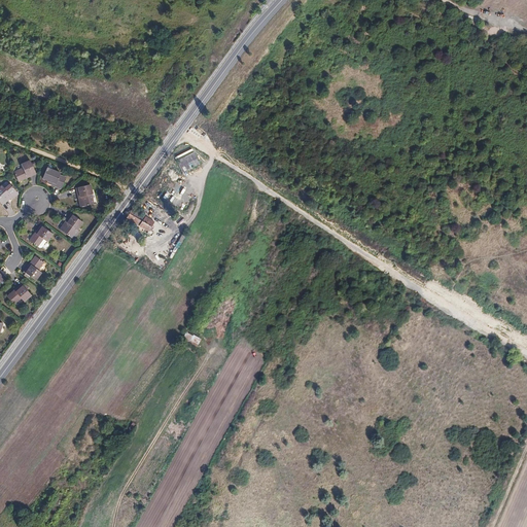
[(174,156),(181,172),(200,165),(192,149),(174,156)]
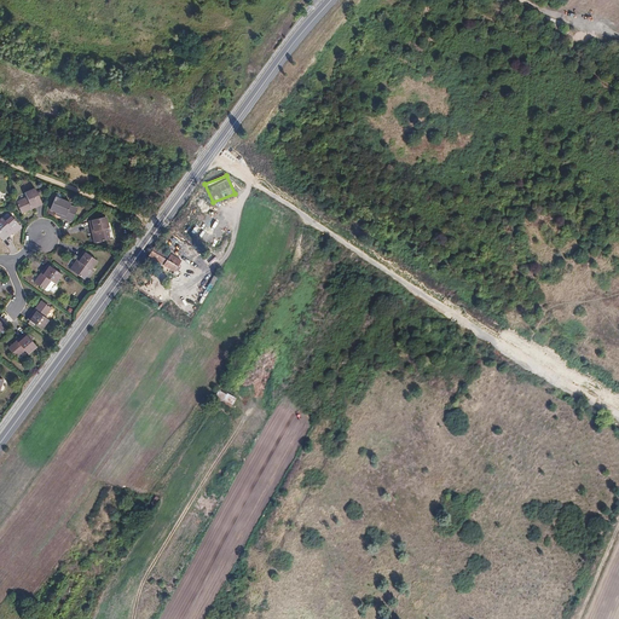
[(18,197),(22,209),(32,206),(30,203),(35,202),(36,204),(44,202),(38,185),(27,189),(28,194),(18,197)]
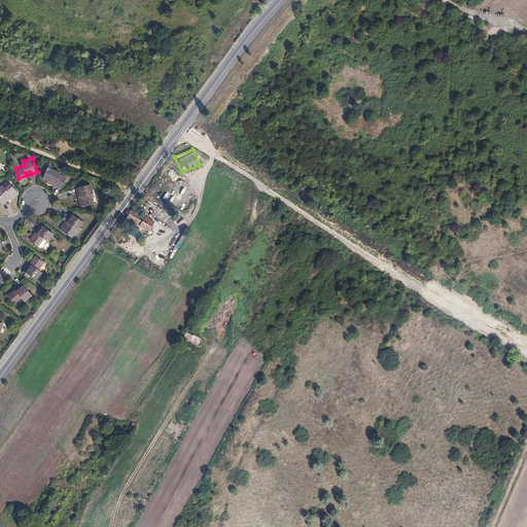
[(47,167),(43,178),(48,180),(53,182),(53,183),(61,188),(66,177),(60,174),(60,173),(47,167)]
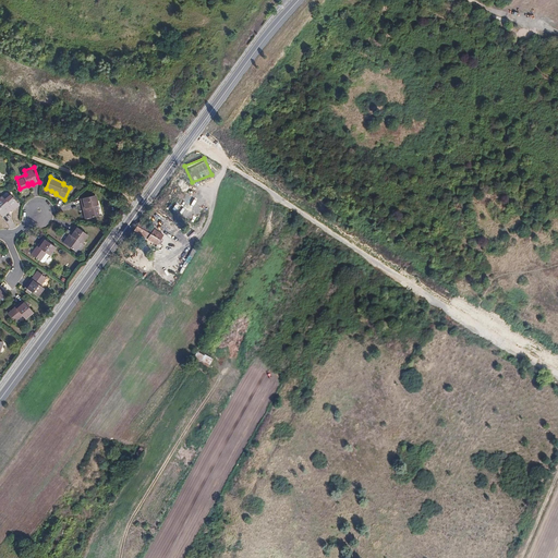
[(2,214),(3,216),(9,210),(7,208),(10,206),(12,208),(13,209),(21,203),(12,193),(4,201),(1,197),(0,197),(0,216),(2,214)]
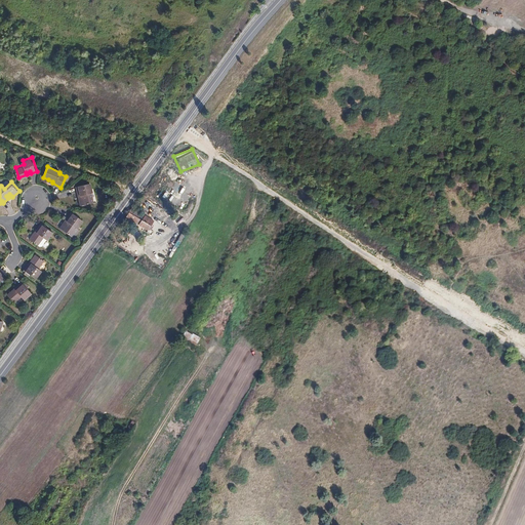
[(78,197),(80,205),(90,203),(92,203),(91,194),(93,194),(91,184),(77,186),(78,193),(80,193),(81,197),(78,197)]
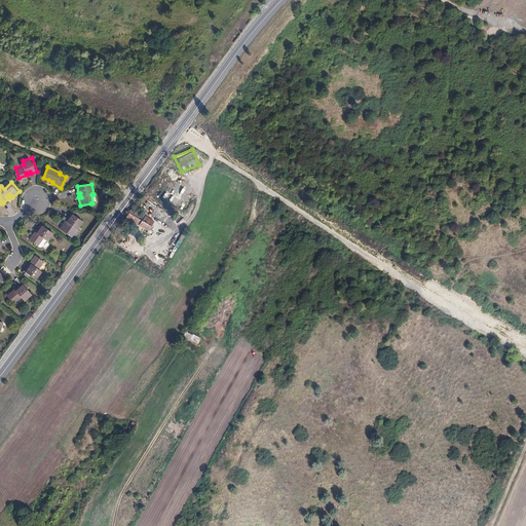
[(154,221),(146,216),(145,216),(142,214),(143,212),(134,207),(128,213),(125,217),(127,218),(140,225),(148,230),(149,228),(151,229),(154,226),(152,224),(154,221)]
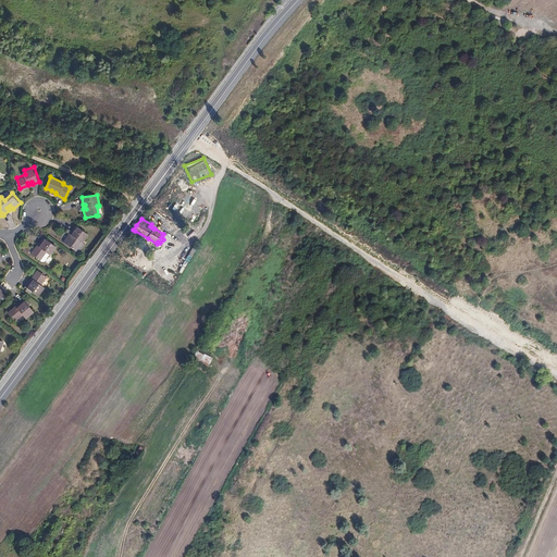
[(67,235),(63,242),(72,248),(78,240),(82,243),(88,234),(75,225),(71,231),(73,232),(70,236),(67,235)]
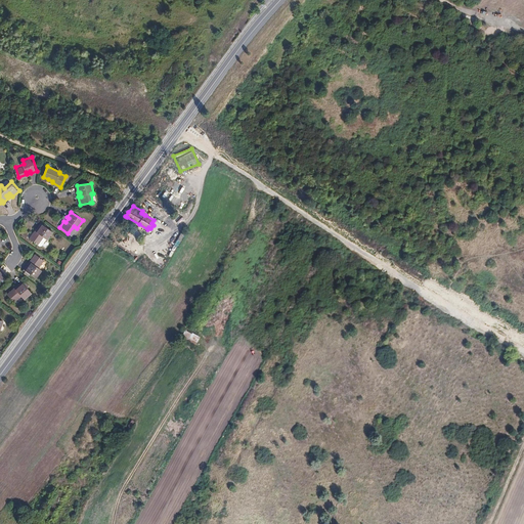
[(139,224),(127,217),(126,220),(138,227),(139,224)]
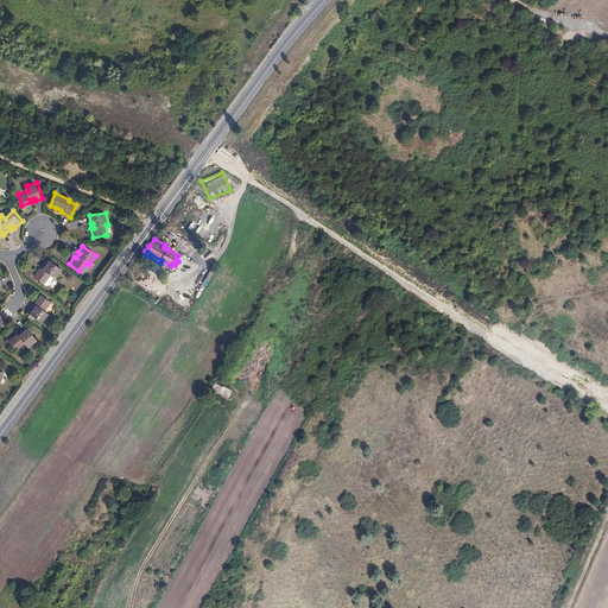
[(39,270),(33,277),(44,285),(50,277),(54,279),(61,270),(48,260),(43,266),(44,267),(42,271),(39,270)]
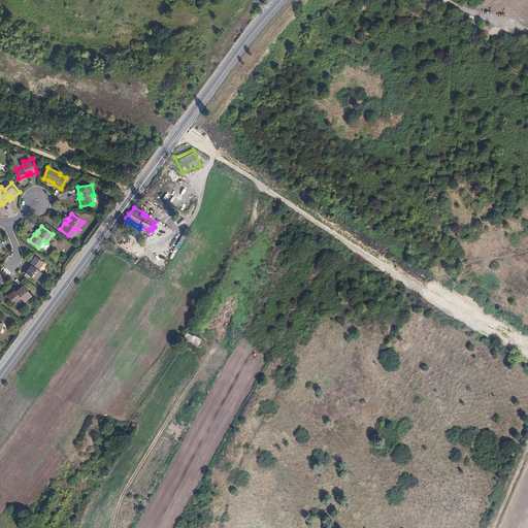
[(29,266),(25,272),(36,281),(43,272),(39,270),(45,262),(37,256),(32,262),(34,263),(31,267),(29,266)]
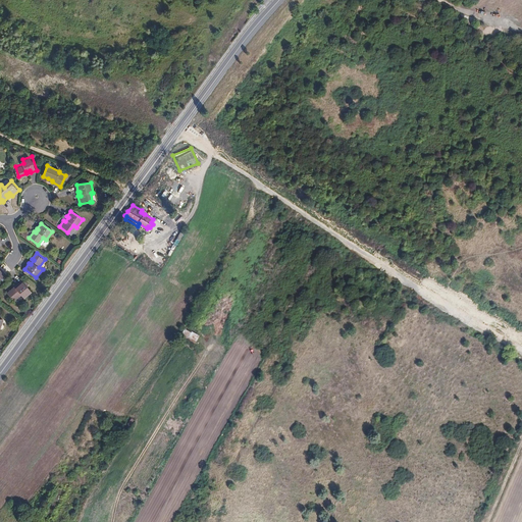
[(7,294),(14,302),(21,296),(23,299),(32,293),(27,286),(29,284),(25,280),(23,282),(21,281),(17,285),(18,286),(14,290),(13,289),(7,294)]
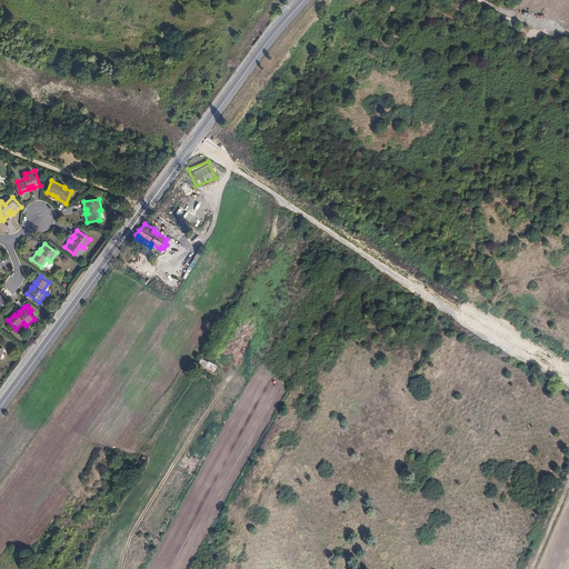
[(219,307),(213,313),(221,319),(226,312),(219,307)]
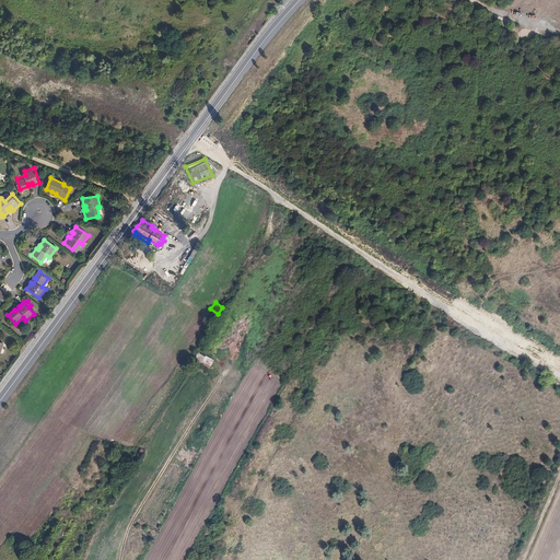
[(199,351),(195,360),(210,369),(216,361),(199,351)]
